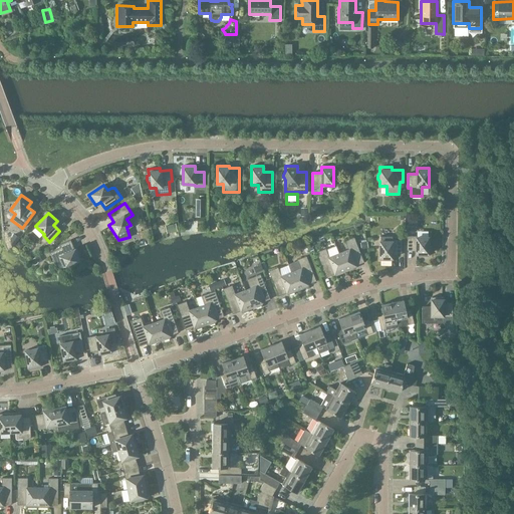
[(416,236),(407,236),(407,250),(416,250),(416,256),(428,256),(428,237),(416,237),(416,236)]
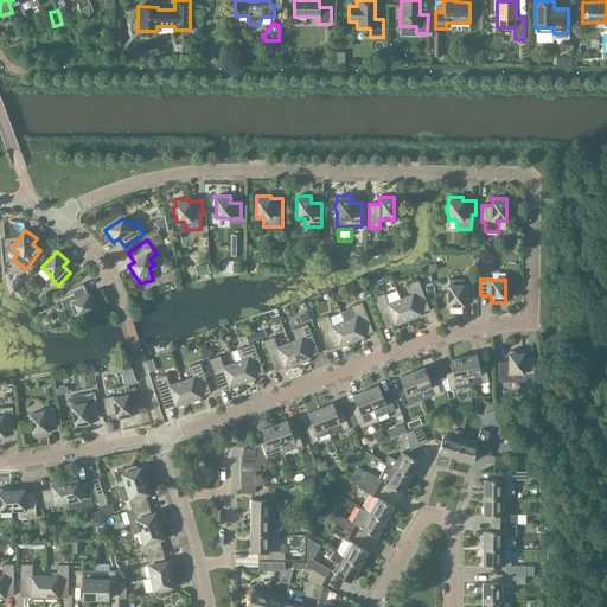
[(400,300),(408,321),(421,317),(420,313),(429,310),(417,280),(407,285),(411,295),(400,300)]
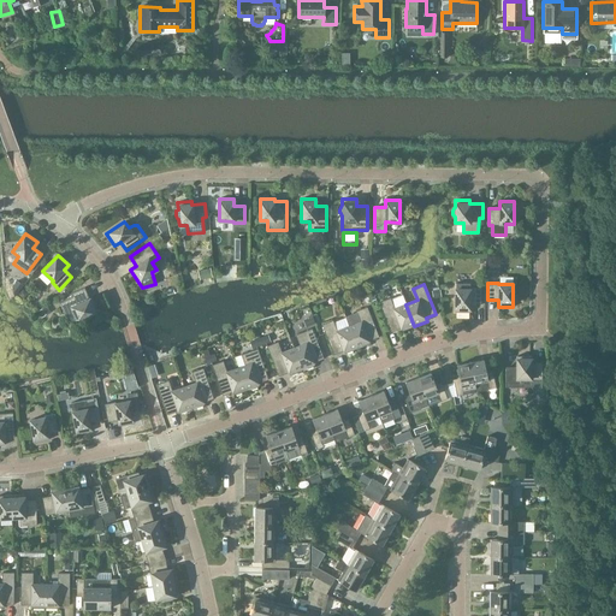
[(455,290),(455,312),(469,312),(469,304),(480,306),(480,289),(469,289),(469,284),(455,284),(455,290)]
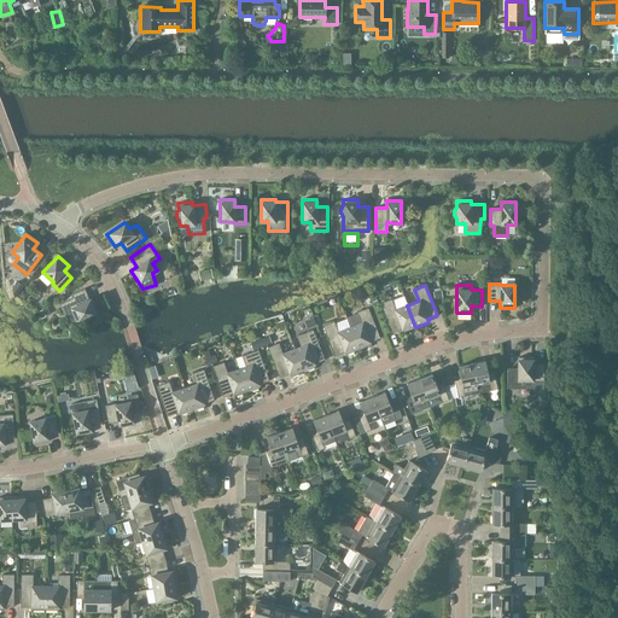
[(73,297),(59,303),(65,318),(74,314),(77,321),(83,319),(86,320),(88,320),(89,319),(92,318),(92,315),(98,312),(92,298),(89,299),(85,289),(71,295),(73,297)]
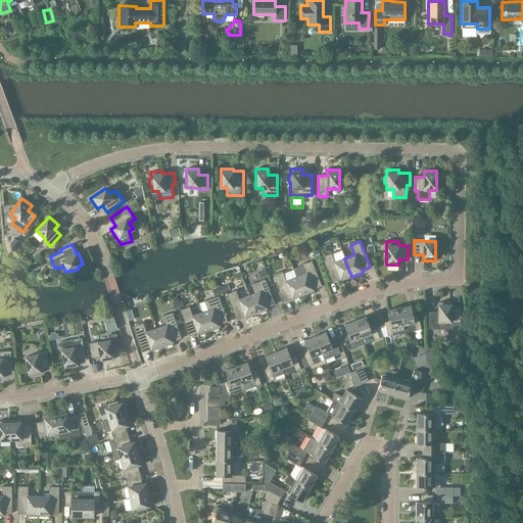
[(351,277),(344,258),(335,263),(331,252),(322,256),(332,282),(340,279),(341,281),(351,277)]
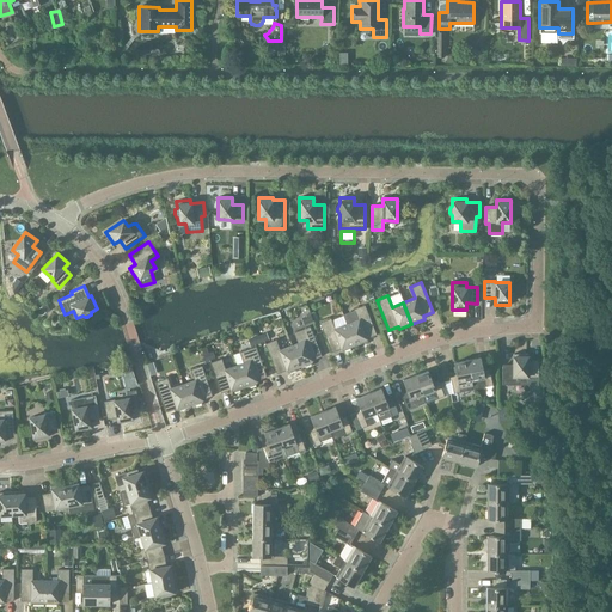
[(347,324),(355,346),(367,341),(366,338),(375,335),(365,305),(354,310),(357,320),(347,324)]
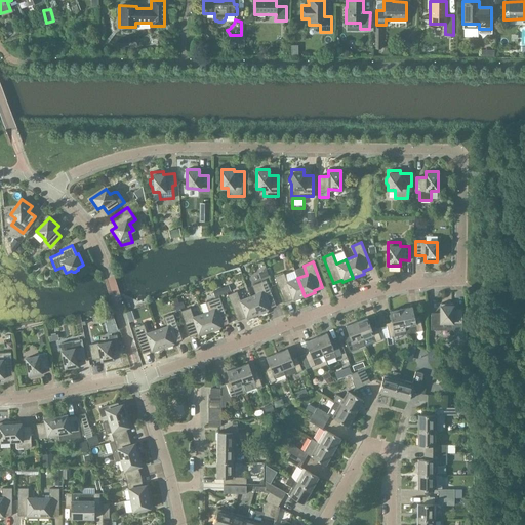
[(305,296),(297,278),(287,282),(283,273),(274,277),(284,303),(292,298),(293,301),(305,296)]
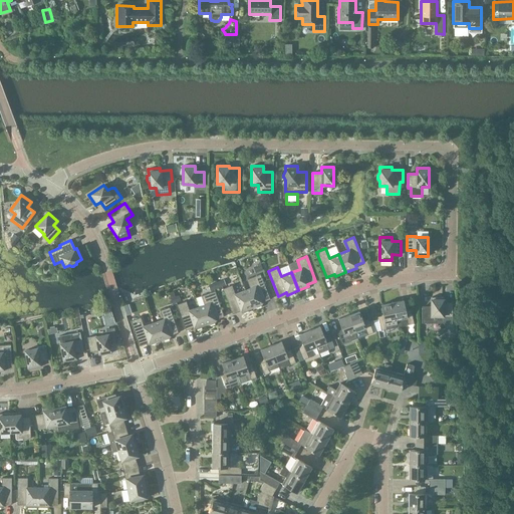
[(245,290),(252,308),(262,304),(261,302),(270,299),(260,274),(246,279),(250,288),(245,290)]
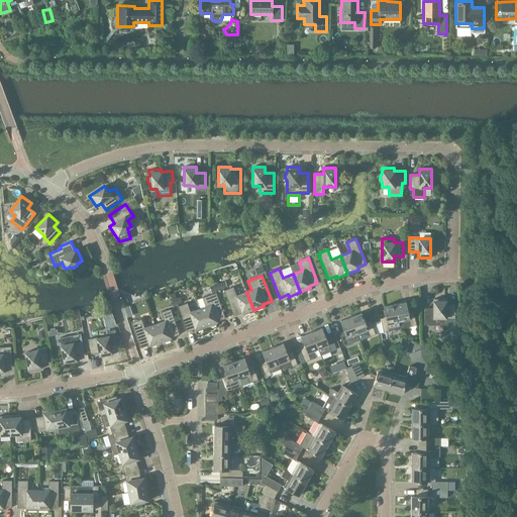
[(253,310),(246,292),(236,296),(233,287),(223,291),(233,316),(242,312),(242,315),(253,310)]
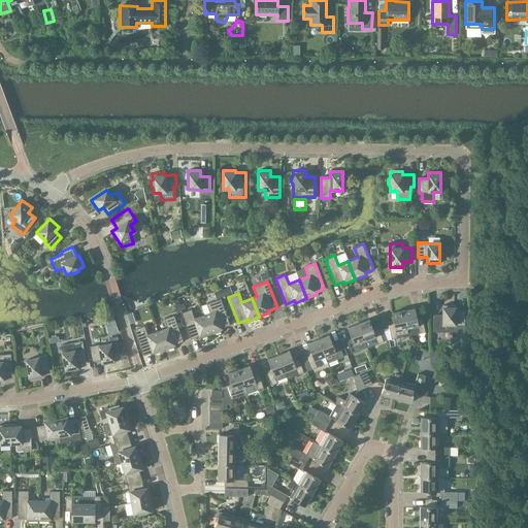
[(204,316),(210,334),(222,331),(221,328),(230,325),(221,299),(206,304),(209,314),(204,316)]
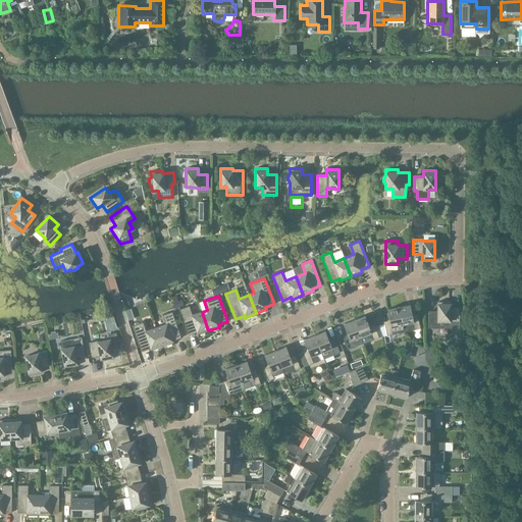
[(428,312),(428,328),(438,328),(438,326),(450,326),(450,328),(459,328),(459,322),(459,308),(450,308),(450,302),(437,302),(437,312),(428,312)]
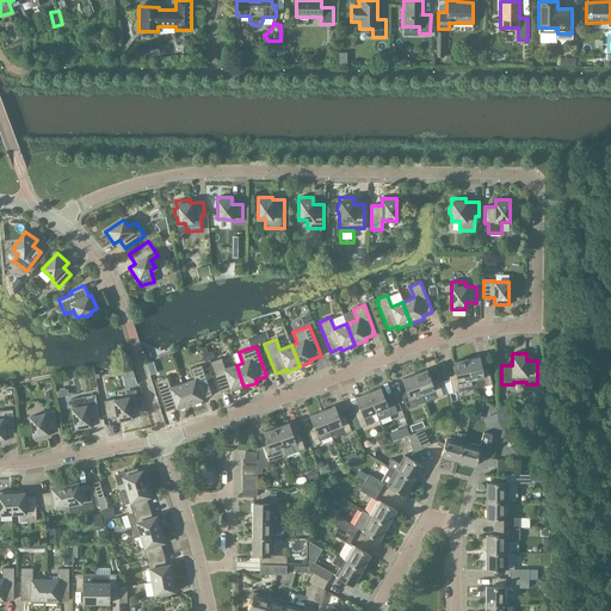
[(471,388),(492,384),(488,369),(482,370),(479,357),(466,359),(471,388)]
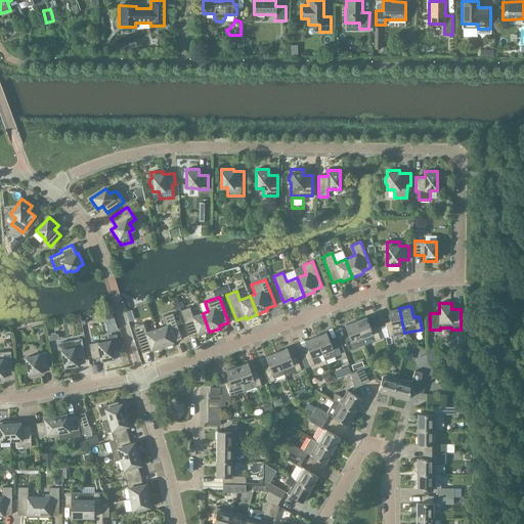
[(209,332),(203,313),(192,316),(189,307),(180,310),(189,337),(198,334),(199,336),(209,332)]
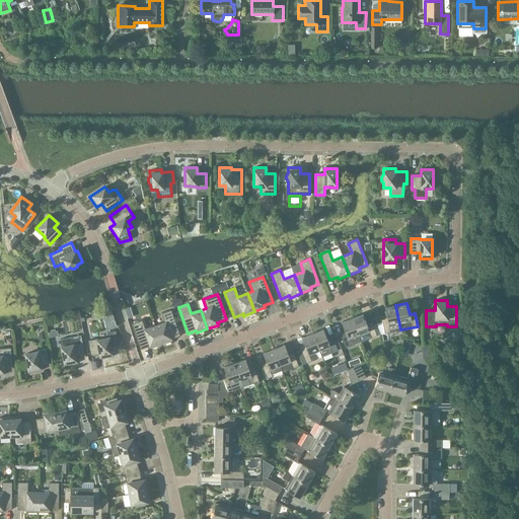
[(384,334),(400,329),(395,305),(385,307),(387,319),(381,320),(384,334)]
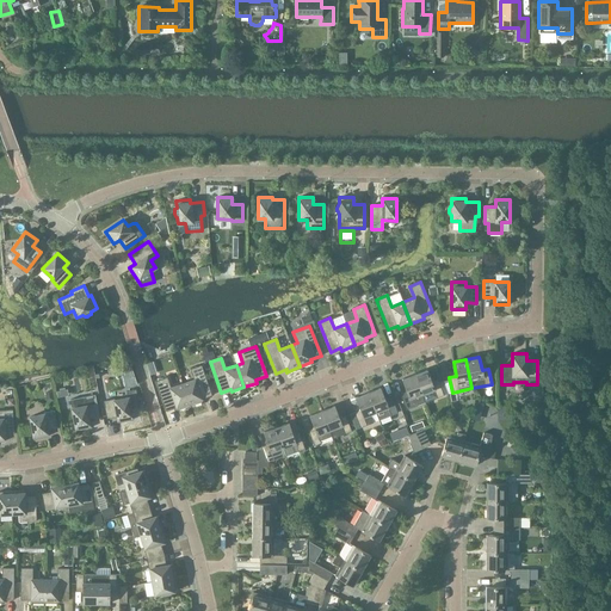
[(183,384),(190,406),(202,401),(202,399),(211,395),(201,365),(190,369),(193,380),(183,384)]
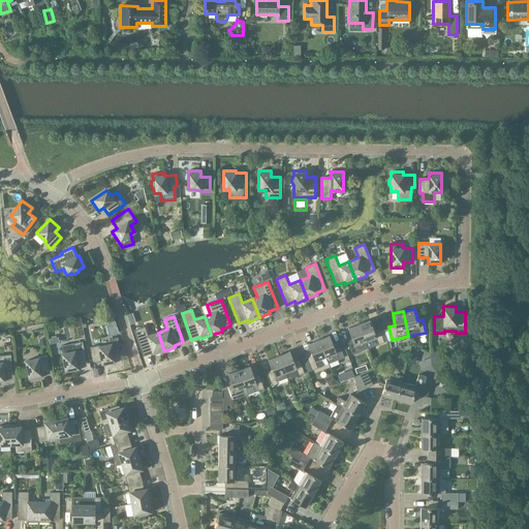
[(369,320),(359,324),(365,341),(368,348),(378,344),(383,342),(379,330),(373,332),(369,320)]
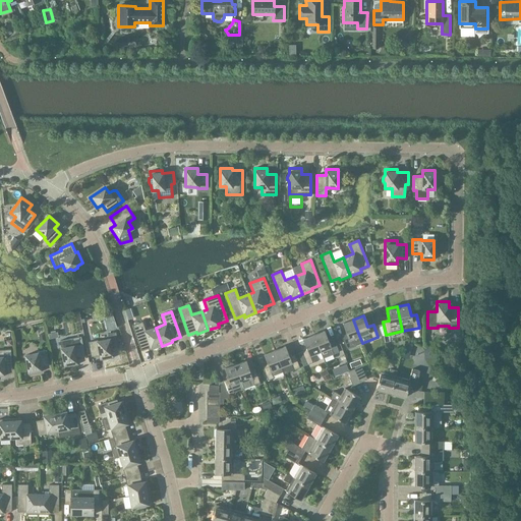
[(347,335),(341,336),(346,349),(356,345),(362,343),(359,336),(353,320),(343,324),(347,335)]
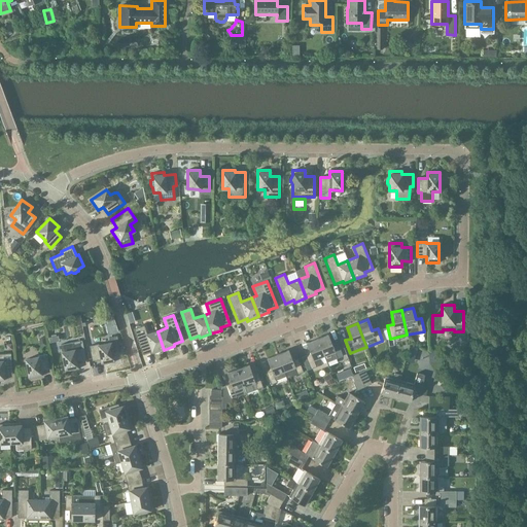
[(164,350),(157,331),(147,335),(144,325),(134,328),(143,354),(152,351),(152,354),(164,350)]
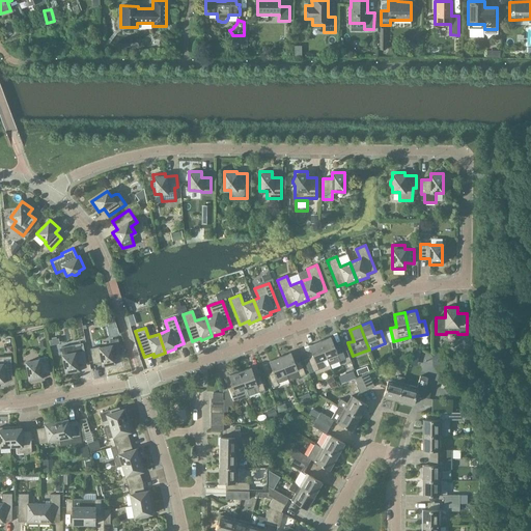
[(319,341),(326,358),(329,365),(345,359),(340,346),(335,348),(330,337),(319,341)]
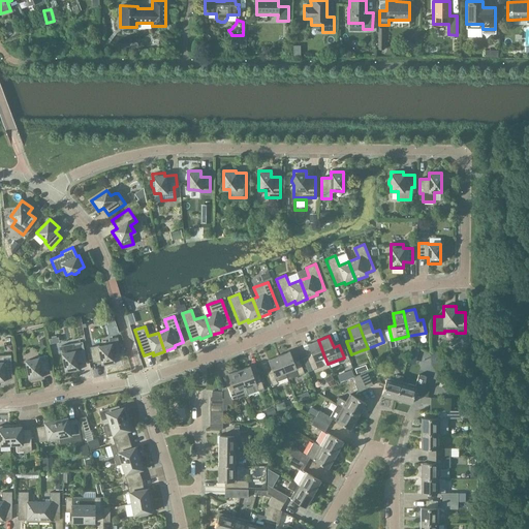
[(102,366),(115,364),(113,353),(120,351),(117,337),(110,339),(111,344),(99,346),(98,345),(89,347),(92,362),(101,360),(102,366)]
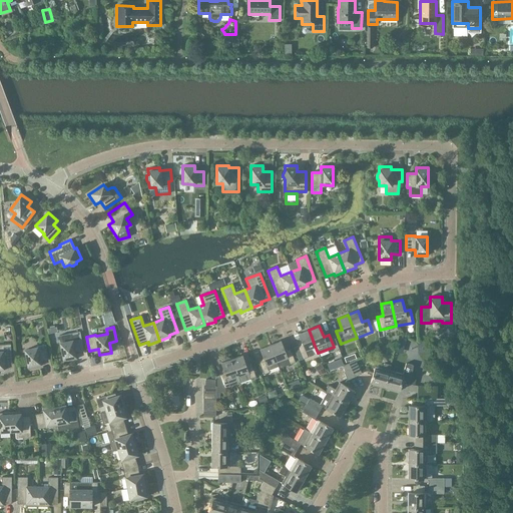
[(311,348),(315,346),(309,330),(299,334),(303,345),(298,347),(303,359),(314,355),(311,348)]
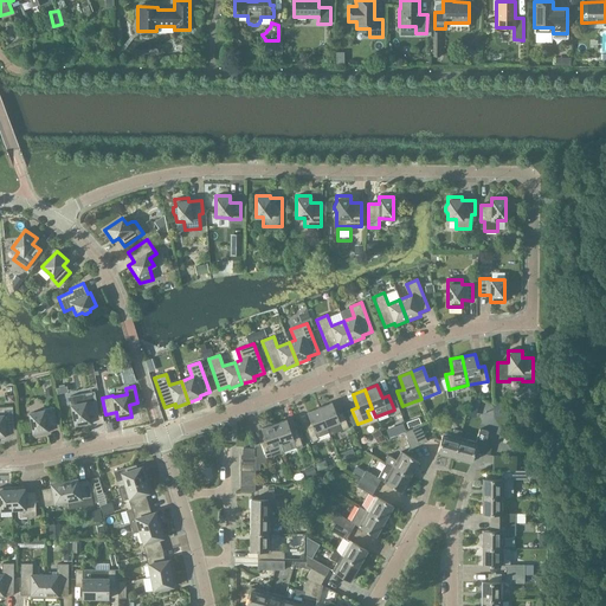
[(94,392),(70,397),(71,405),(76,427),(89,424),(88,418),(98,416),(95,399),(94,392)]
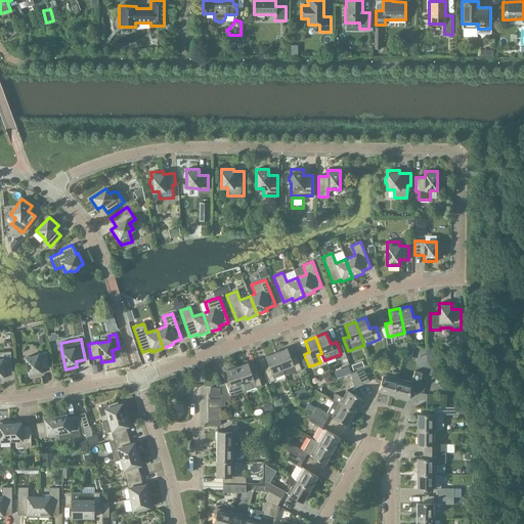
[(286,376),(296,372),(301,369),(296,357),(291,359),(287,348),(275,352),(282,368),(285,374),(286,376)]
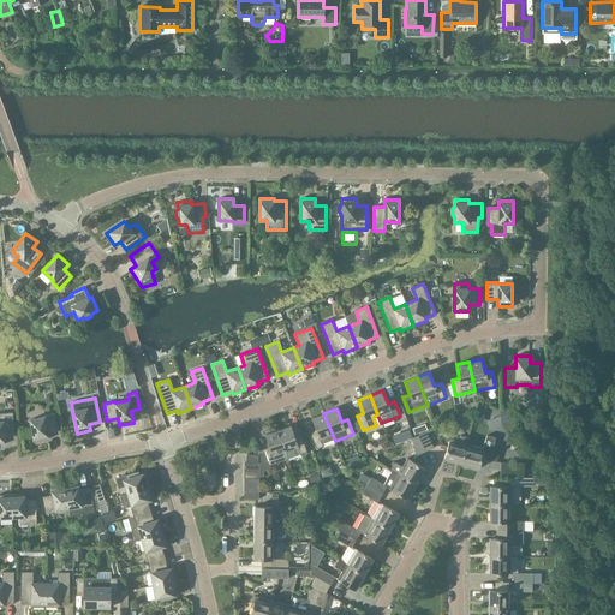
[(4,437),(15,436),(12,412),(0,413),(0,445),(4,445),(4,437)]
